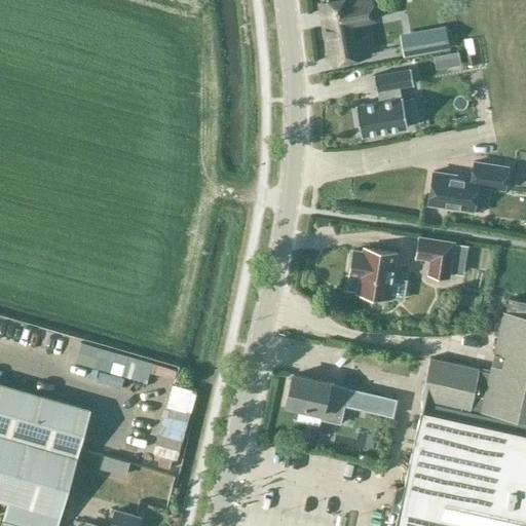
[(378,19),(374,0),(328,0),(317,2),(329,64),(372,55),(368,34),(365,34),(363,22),(378,19)]
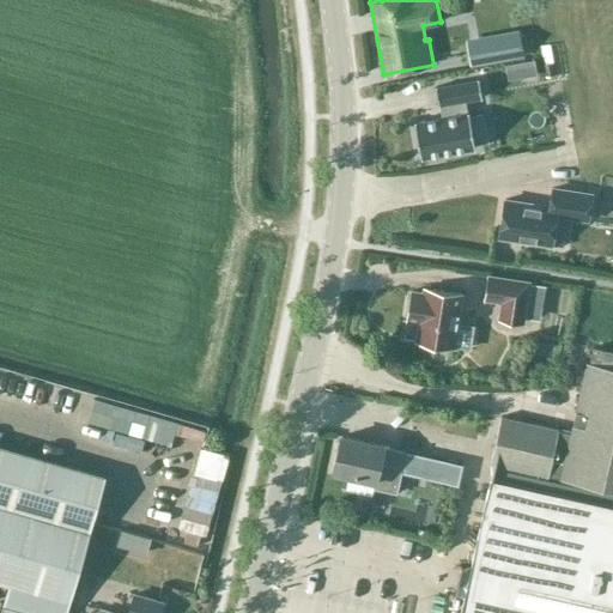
[(521,32),(468,41),(472,62),(523,53),(521,32)]
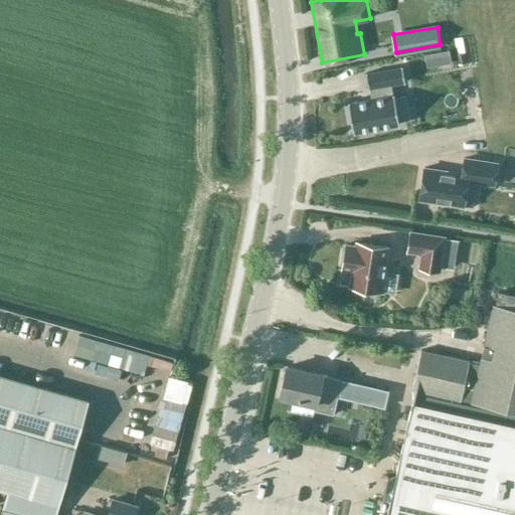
[(348,103),(353,131),(354,133),(399,125),(398,123),(394,95),(393,95),(391,84),(405,82),(402,66),(366,73),(369,89),(371,99),(348,103)]
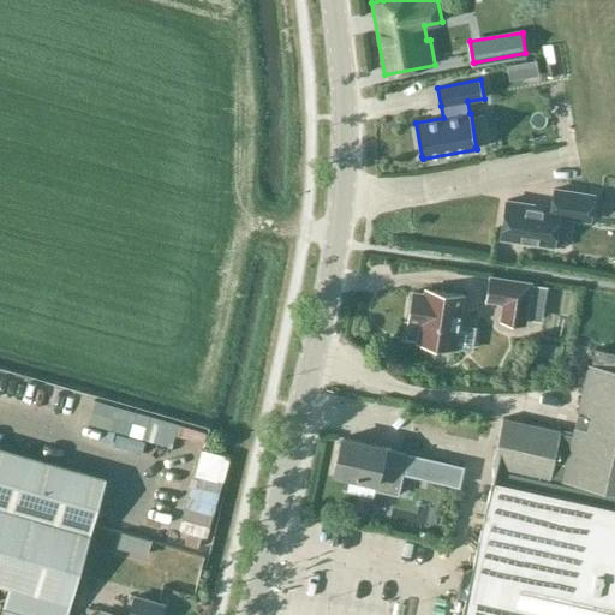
[(569,220),(557,219),(557,216),(590,221),(593,195),(555,189),(551,208),(507,201),(501,239),(553,246),(554,245),(565,248),(569,220)]
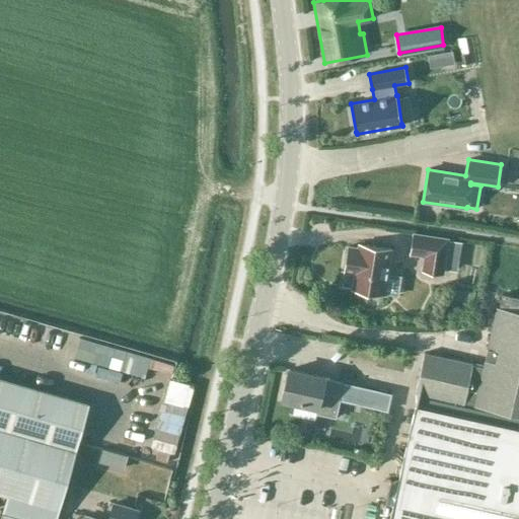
[(518,162),(513,162),(510,180),(518,180),(518,162)]
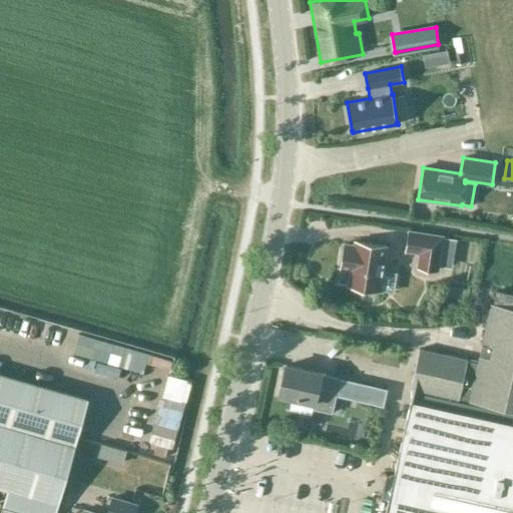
[(457,238),(443,236),(409,230),(406,250),(420,252),(418,268),(437,271),(438,267),(452,269),(457,238)]
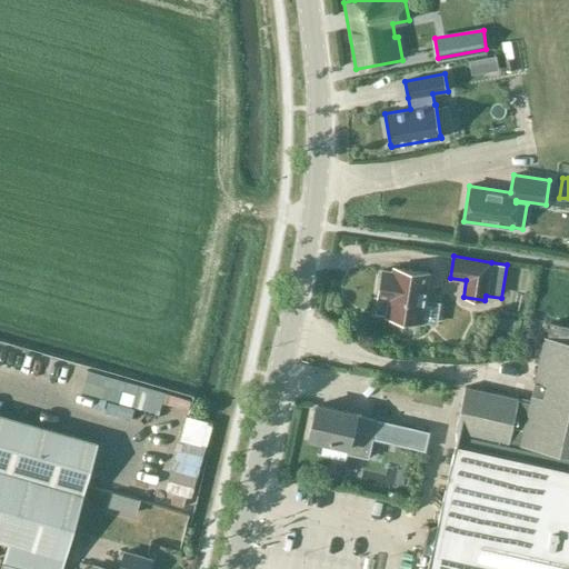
[(382,270),(378,298),(389,299),(386,317),(421,322),(421,321),(436,323),(439,301),(426,299),(429,272),(395,267),(393,272),(382,270)]
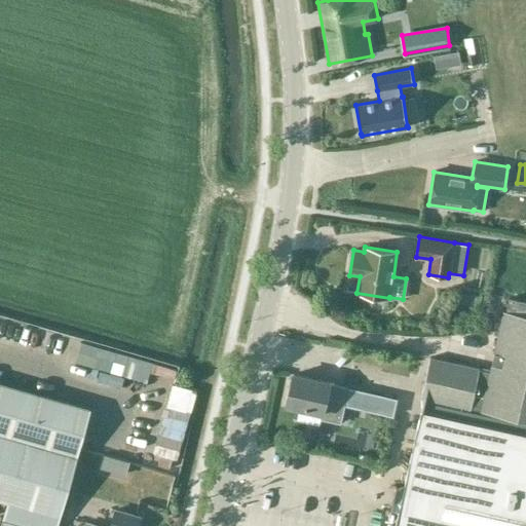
[(525,437),(421,412),(395,525),(525,525),(525,301),(510,298),(505,312),(503,312),(496,342),(487,340),(484,352),(494,354),(491,370),(483,368),(482,370),(430,358),(421,398),(424,399),(423,401),(468,411),(471,411),(471,410),(481,413),(481,414),(525,424),(525,437)]
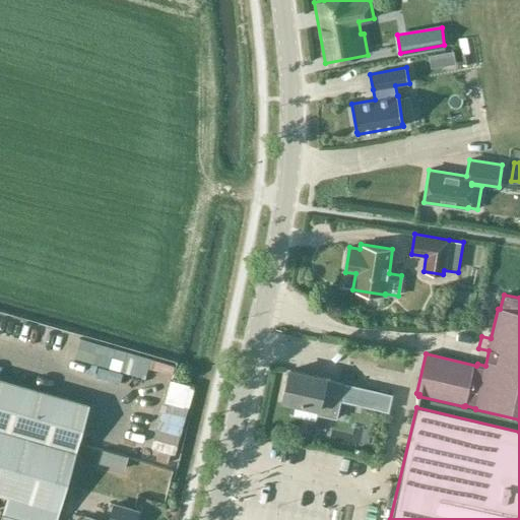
[(85,356),(107,363),(110,352),(87,346),(85,356)]
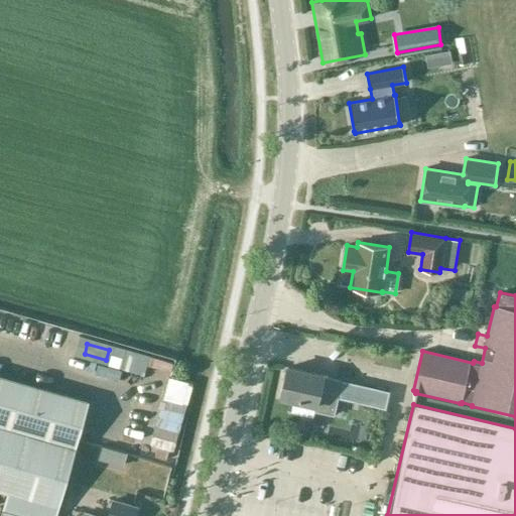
[(288,367),(281,397),(293,399),(290,410),(312,415),(313,411),(335,416),(339,397),(363,402),(367,387),(341,381),(341,379),(288,367)]
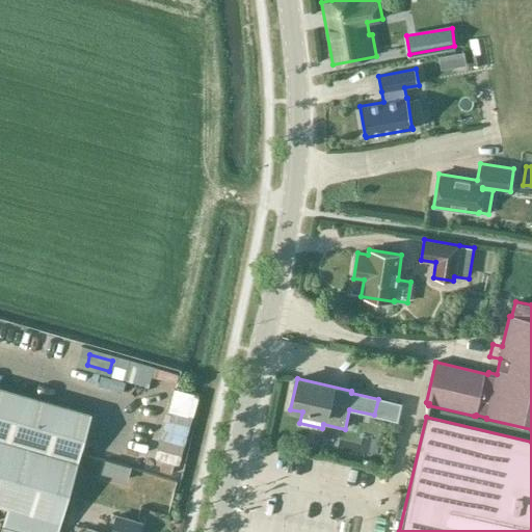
[(150,453),(189,461),(203,389),(180,383),(173,422),(157,419),(150,453)]
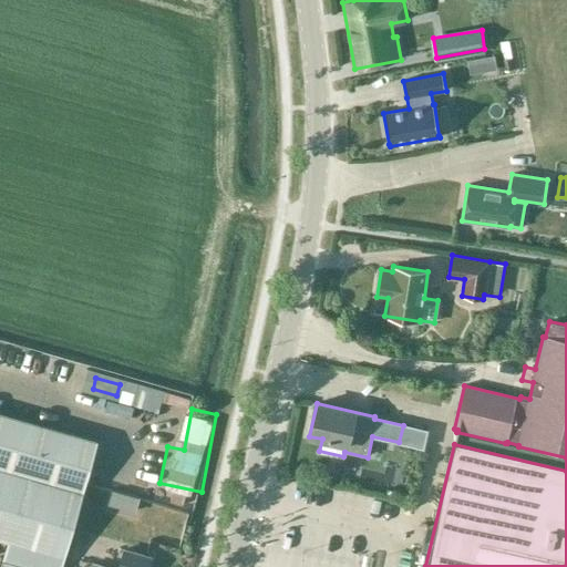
[(61,566),(96,443),(0,414),(0,539),(9,543),(3,562),(1,566),(61,566)]
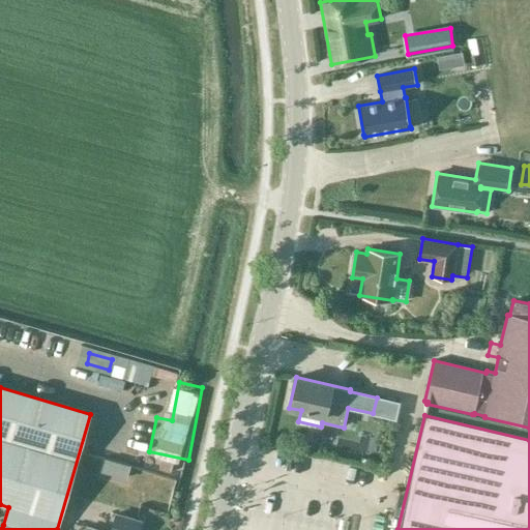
[(138,529),(142,521),(115,513),(110,529),(105,529),(88,525),(86,529),(138,529)]
